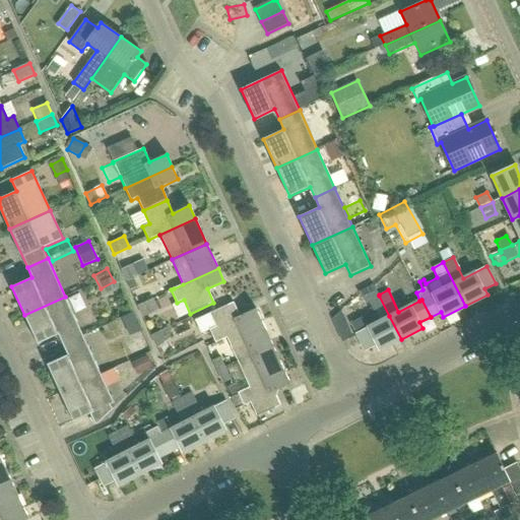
[(379,350),(401,339),(389,316),(379,296),(368,301),(378,322),(356,333),(365,350),(376,345),(379,350)]
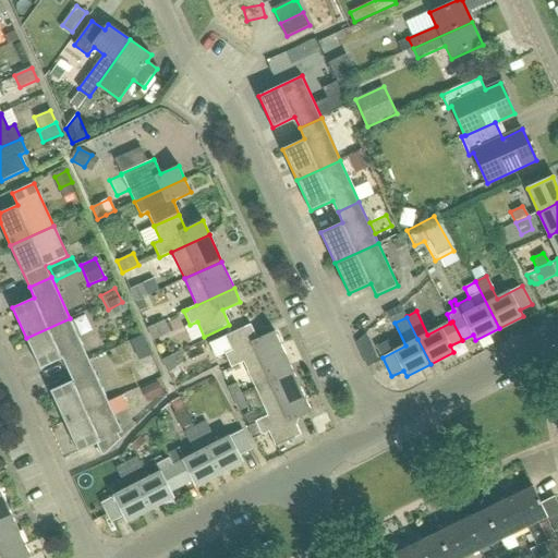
[(68,370),(89,360),(70,318),(26,338),(40,370),(62,359),(68,370)]
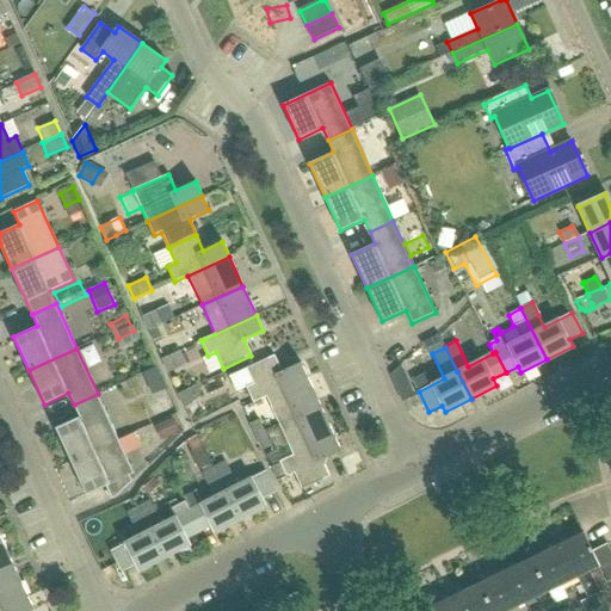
[(179,351),(161,359),(167,372),(185,365),(179,351)]
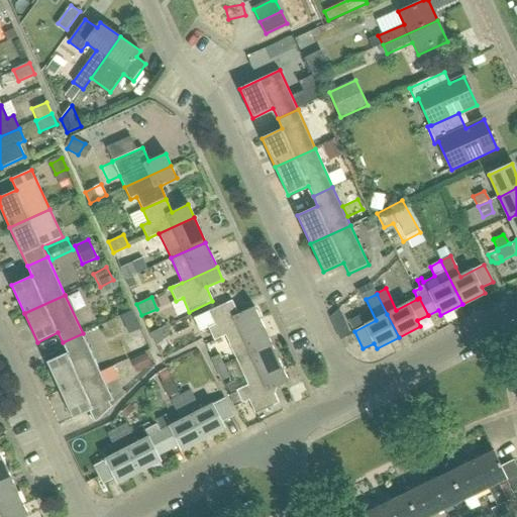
[(225,335),(261,319),(254,307),(238,314),(232,301),(208,312),(214,325),(208,328),(214,341),(225,335)]
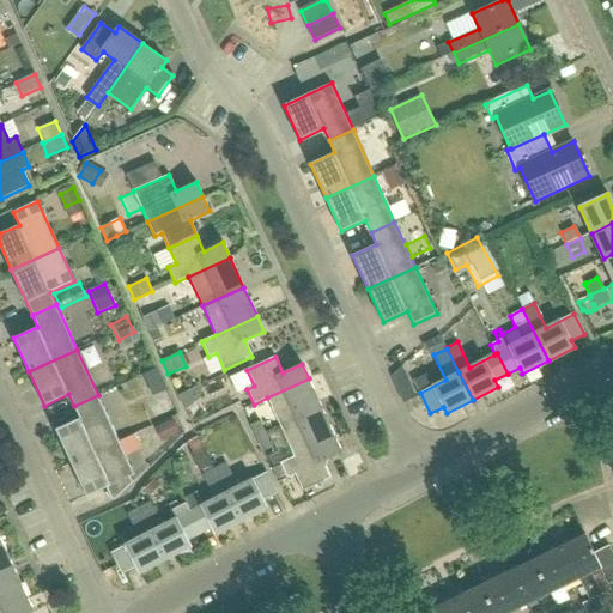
[(280,428),(322,408),(309,378),(267,398),(280,428)]
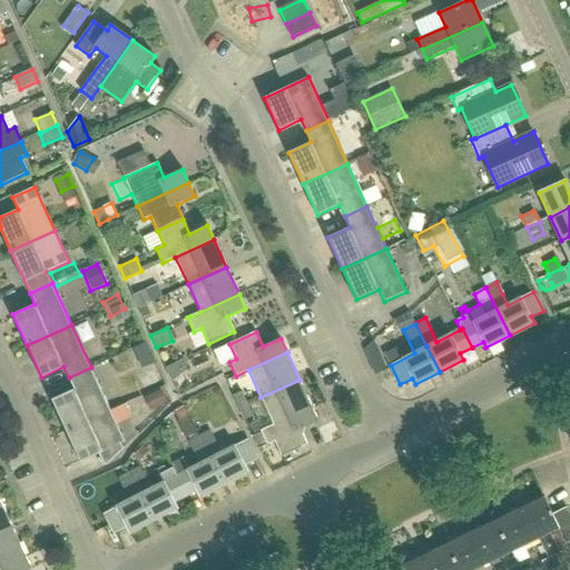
[(66,431),(110,410),(91,367),(69,377),(74,389),(52,400),(66,431)]
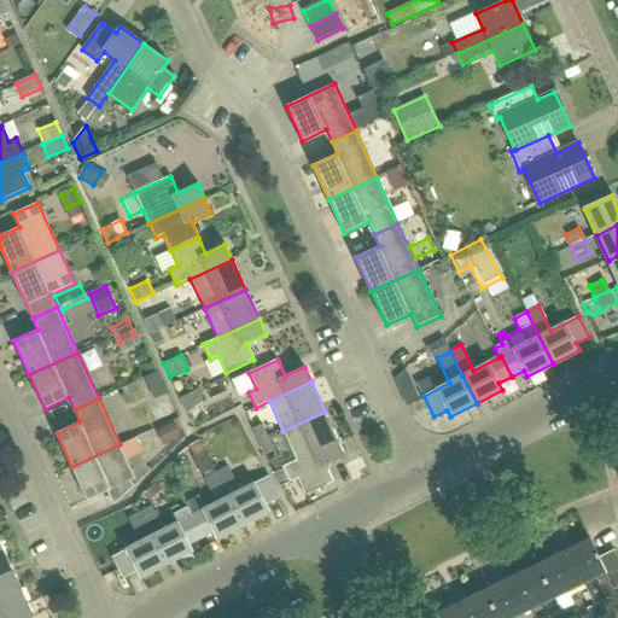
[(297,461),(338,442),(325,412),(283,431),(296,460),(297,461)]
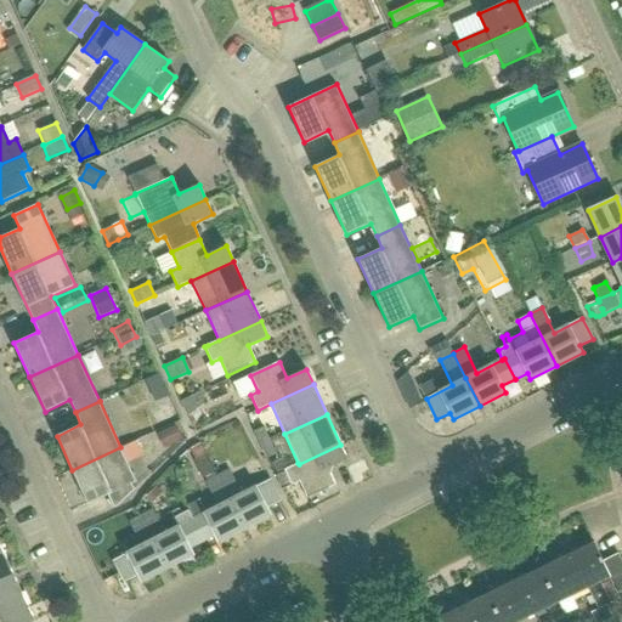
[(164,448),(182,440),(176,425),(157,434),(164,448)]
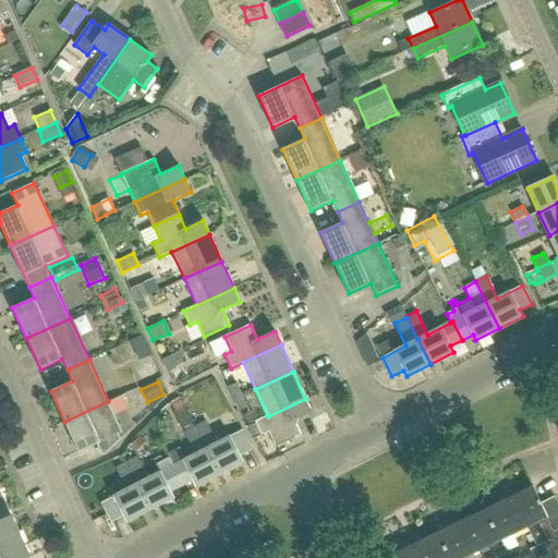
[(237,383),(227,387),(233,399),(242,396),(237,383)]
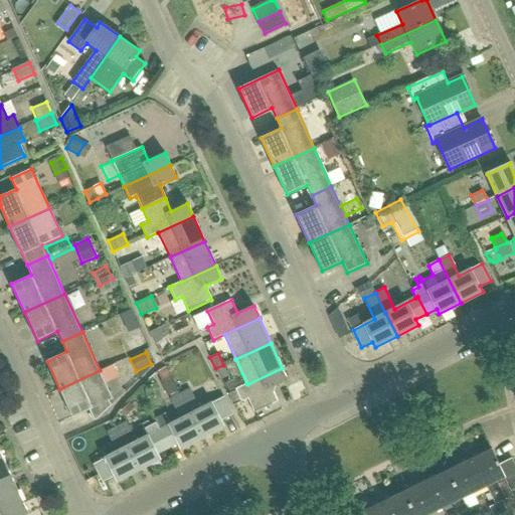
[(223,365),(215,368),(220,379),(228,376),(223,365)]
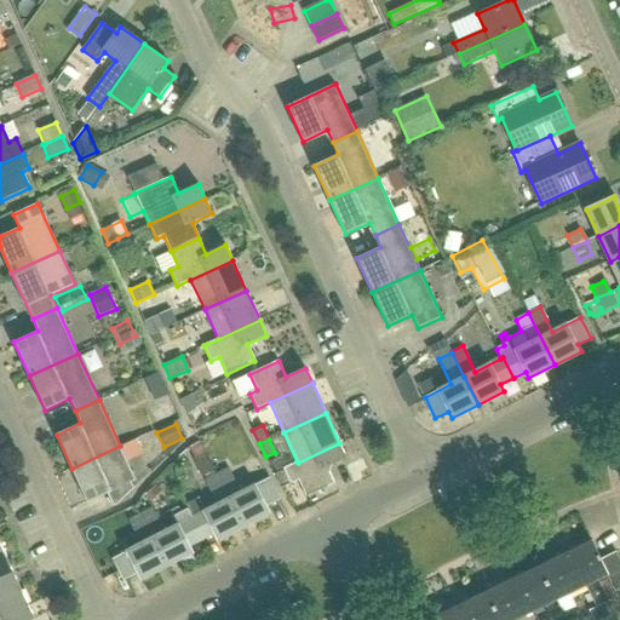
[(298,463),(297,461),(283,468),(285,470),(274,475),(281,488),(291,483),(298,480),(306,497),(334,483),(327,468),(346,458),(339,443),(298,463)]
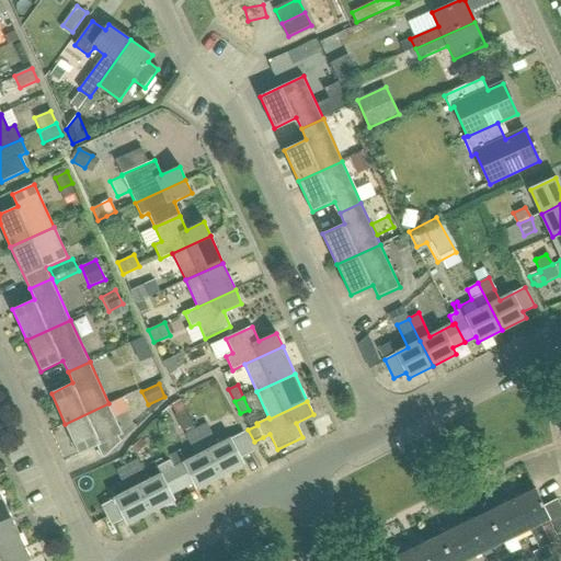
[(109,403),(65,424),(79,455),(98,446),(102,458),(106,457),(122,442),(119,436),(123,435),(109,403)]
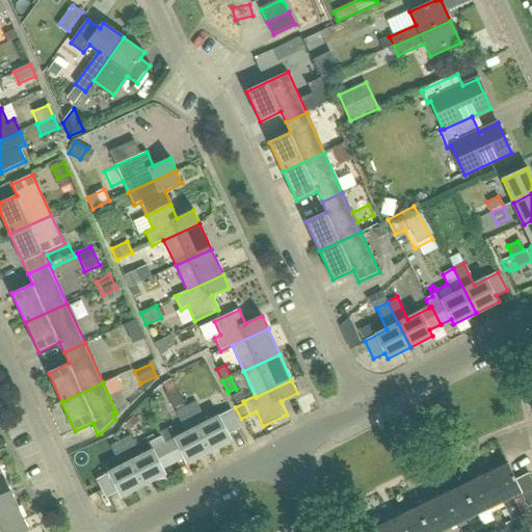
[(186,406),(197,428),(210,451),(232,440),(230,434),(240,428),(231,410),(207,423),(196,401),(186,406)]
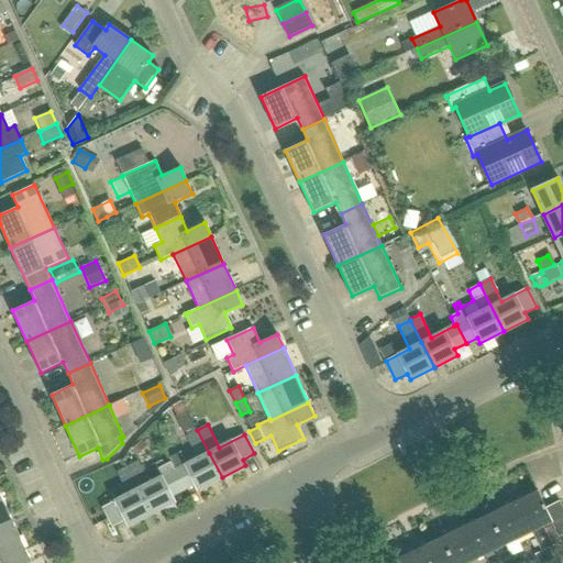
[(222,477),(209,453),(197,430),(186,437),(197,460),(175,471),(184,489),(195,484),(198,489),(222,477)]
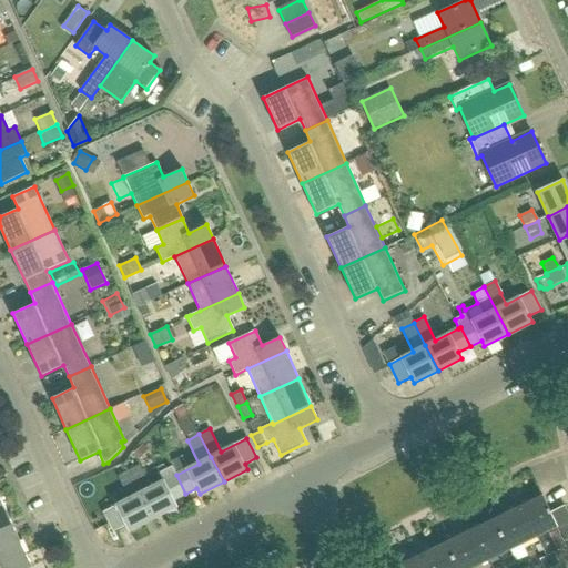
[(185,494),(176,475),(172,466),(161,472),(165,480),(151,488),(139,465),(130,470),(154,518),(178,506),(174,499),(185,494)]
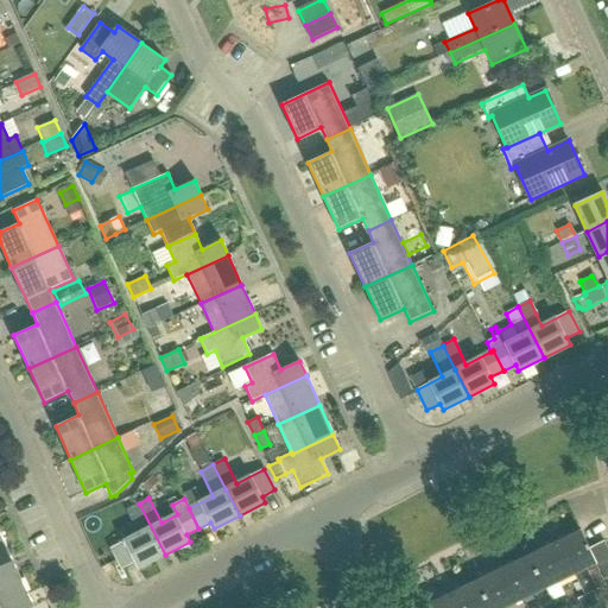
[(139,568),(165,555),(139,504),(125,511),(131,523),(132,523),(138,534),(113,548),(124,568),(135,562),(139,568)]
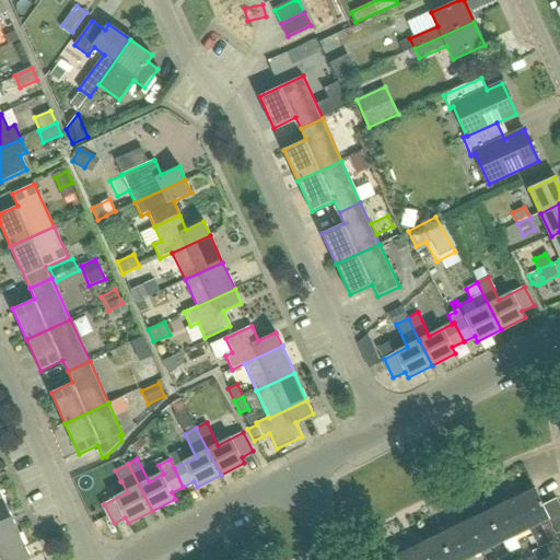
[(535,559),(549,559),(552,559),(546,546),(550,544),(539,524),(548,520),(556,534),(559,531),(559,505),(557,499),(543,505),(534,488),(510,500),(524,531),(528,529),(538,548),(531,551),(535,559)]
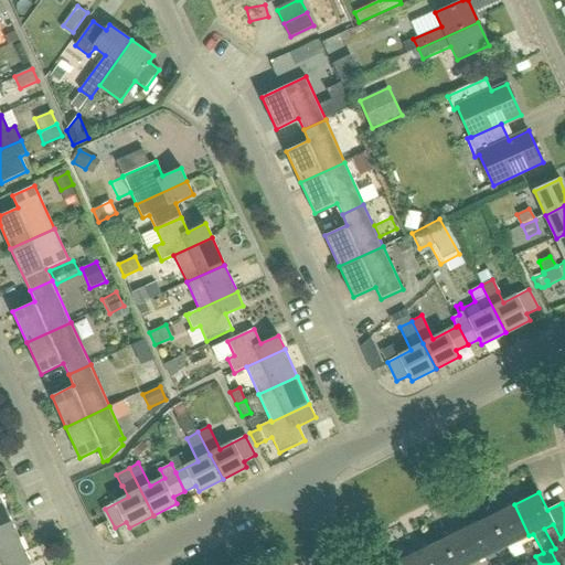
[(0,529),(13,523),(0,496),(0,529)]
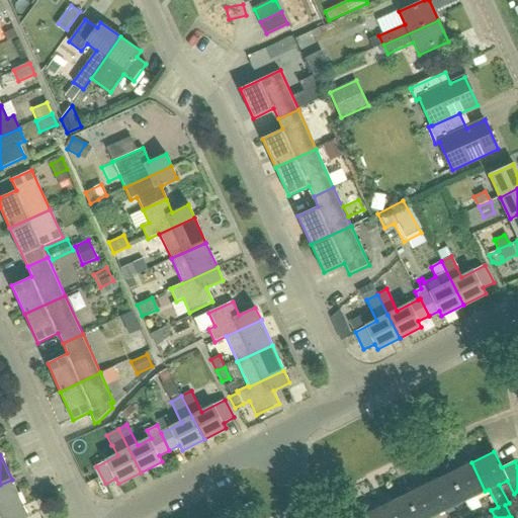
[(463,502),(485,491),(471,462),(449,473),(463,502)]
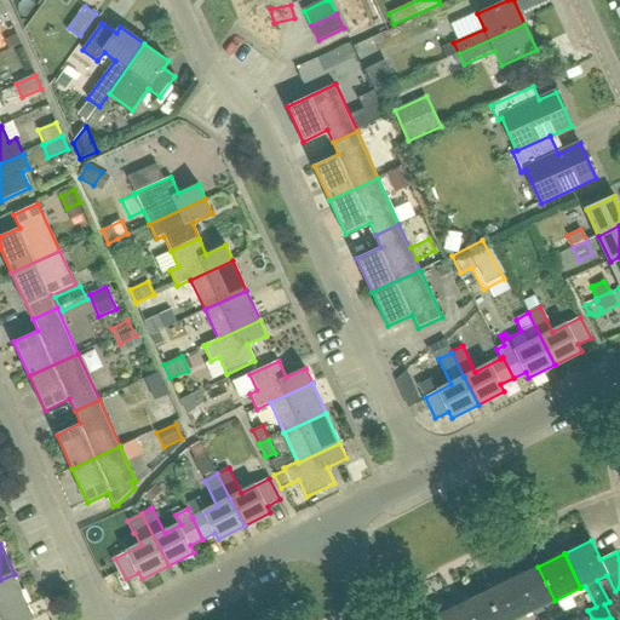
[(528,614),(555,601),(538,567),(511,579),(528,614)]
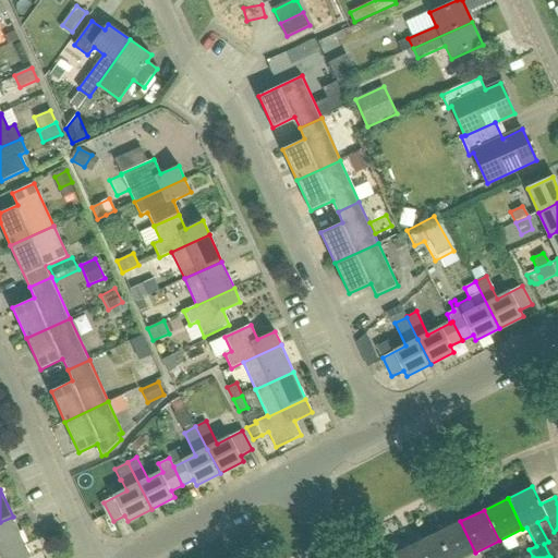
[(0,554),(25,543),(13,517),(0,522),(0,554)]
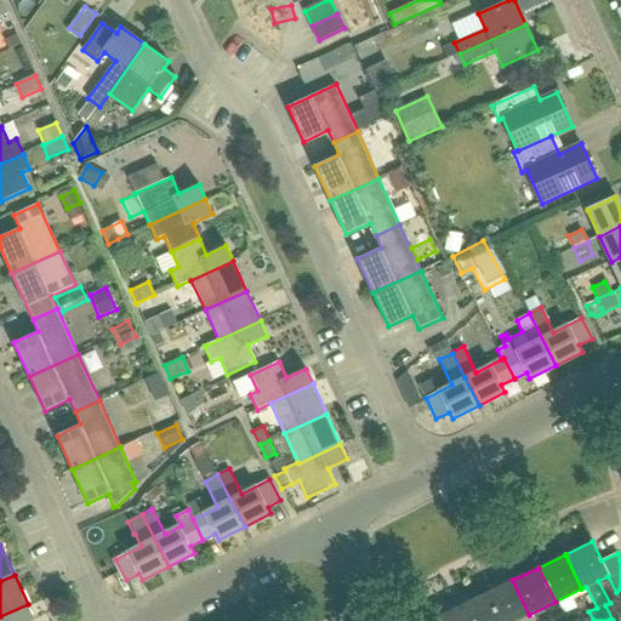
[(499,620),(514,620),(529,615),(512,580),(485,593),(499,620)]
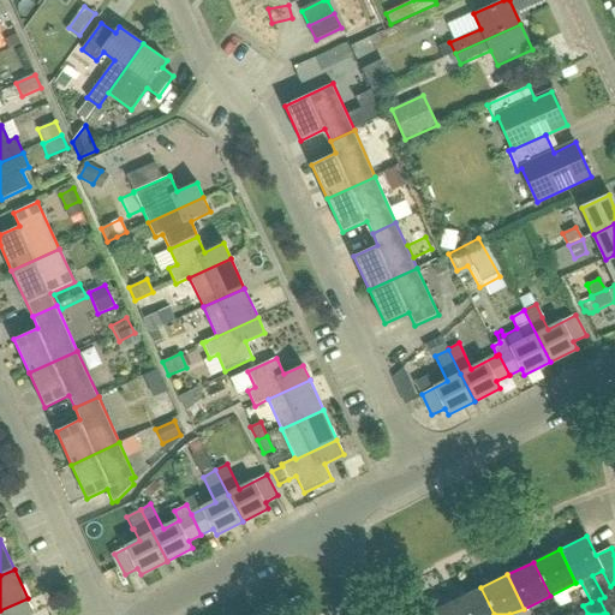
[(461,614),(494,614),(481,587),(454,601),(461,614)]
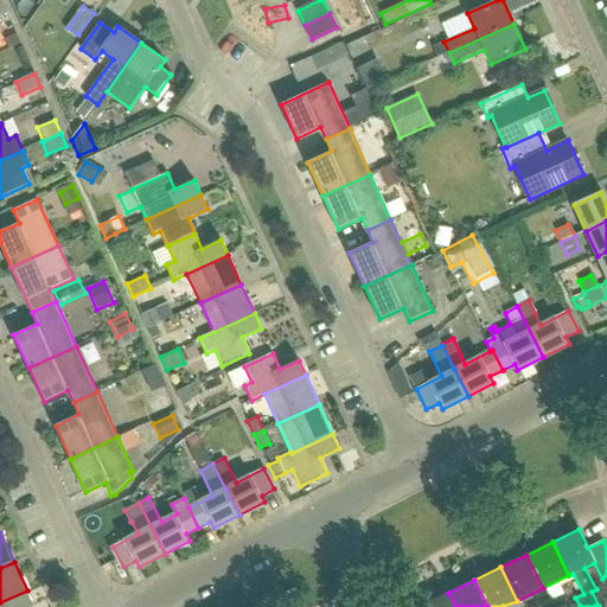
[(27,590),(0,602),(0,606),(32,606),(34,606),(27,590)]
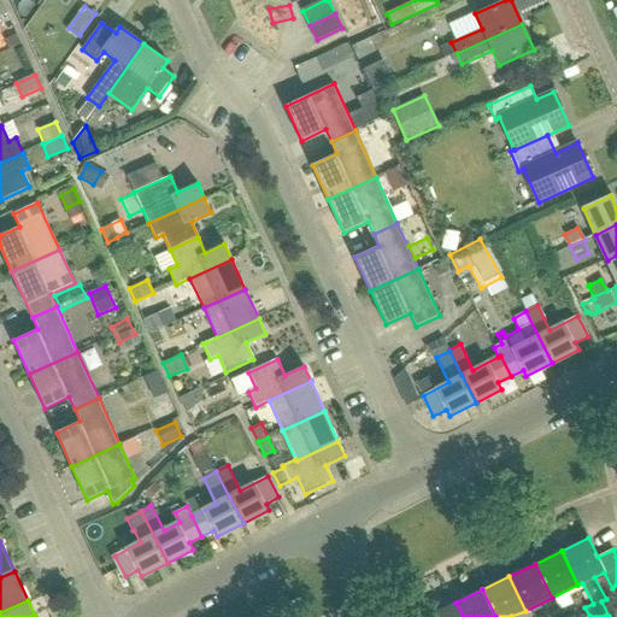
[(463,616),(456,603),(428,616),(463,616)]
